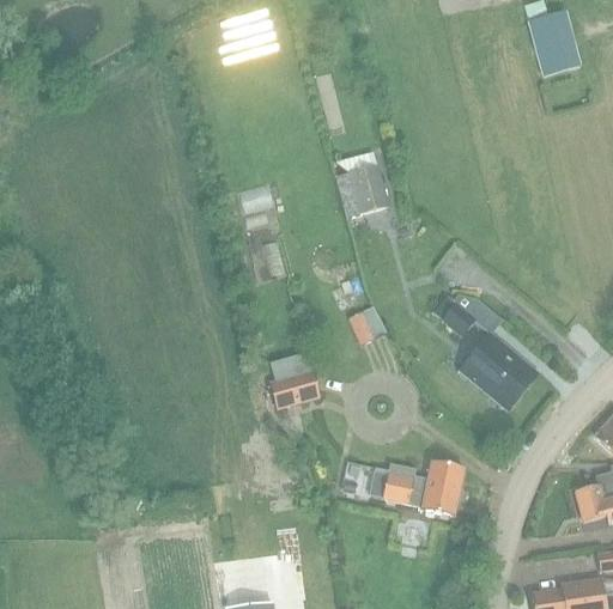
[(539,0),(523,5),(528,18),(546,13),(542,0),(539,0)]
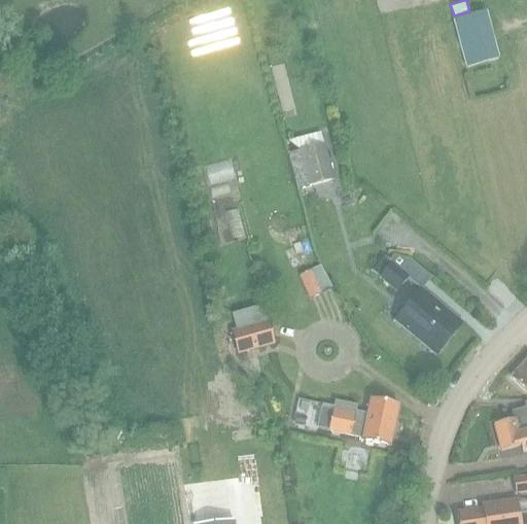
[(455,16),(467,64),(499,55),(486,8),(455,16)]
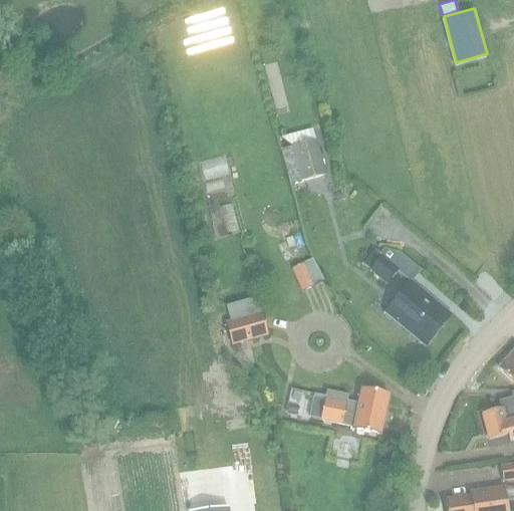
[(293,143),(302,178),(325,172),(316,138),(293,143)]
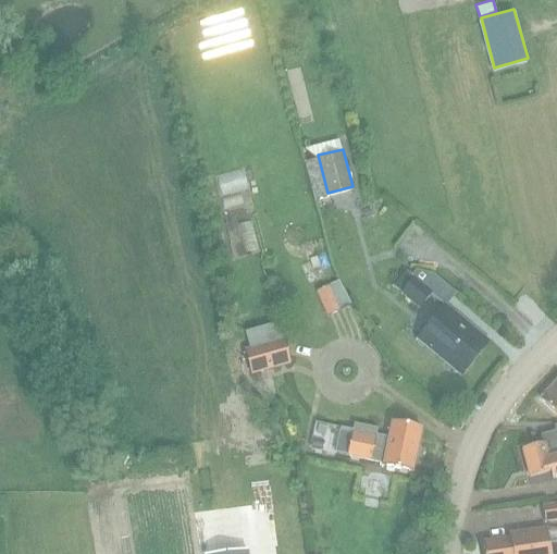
[(416,267),(410,273),(415,277),(413,279),(430,292),(444,303),(445,300),(446,302),(456,291),(433,272),(416,267)]
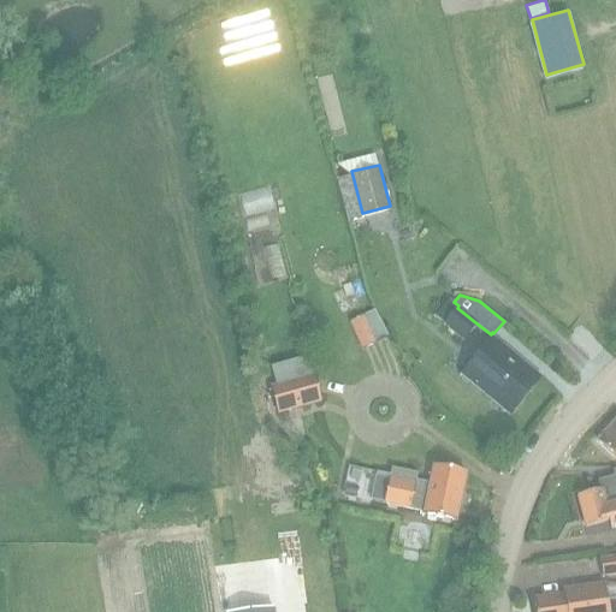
[(450,298),(437,314),(444,319),(442,321),(462,338),(475,322),(457,308),(458,306),(454,302),(450,298)]
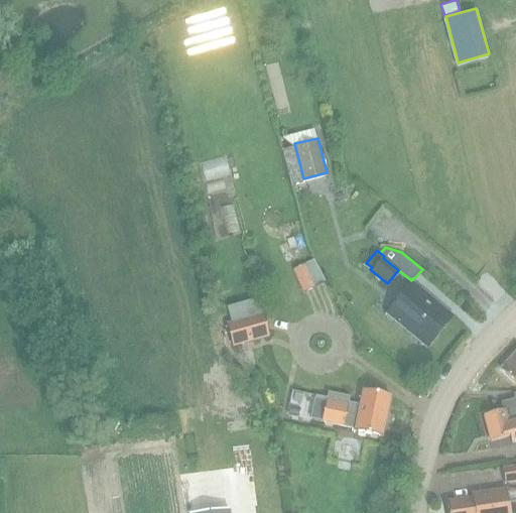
[(385,311),(423,343),(450,309),(413,279),(412,278),(385,311)]
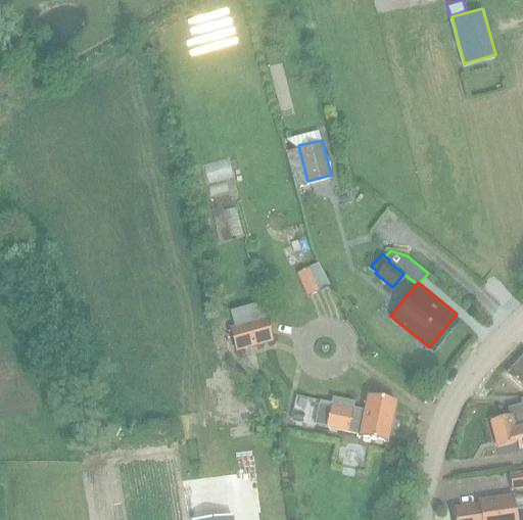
[(232,327),(238,350),(274,339),(268,317),(232,327)]
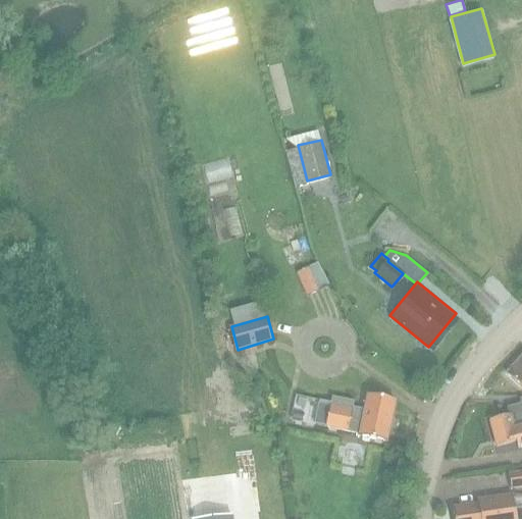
[(521,353),(507,370),(521,382),(521,353)]
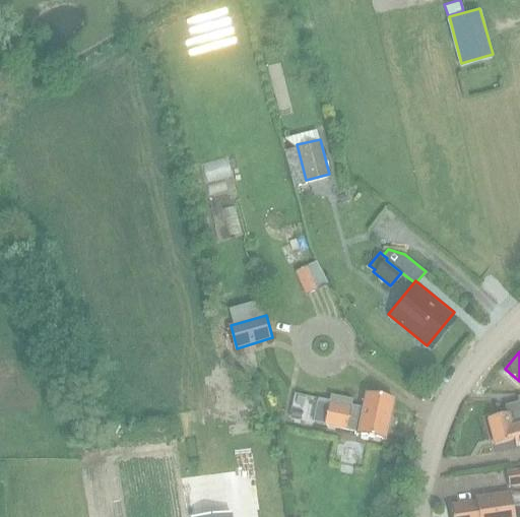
[(359,431),(358,433),(385,439),(394,397),(366,391),(363,409),(329,403),(325,424),(359,431)]
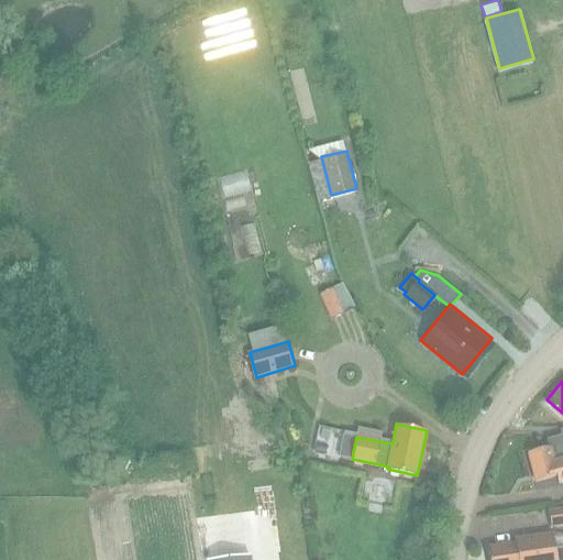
[(530,450),(537,478),(558,472),(560,480),(562,479),(562,427),(560,428),(562,434),(547,437),(549,446),(530,450)]
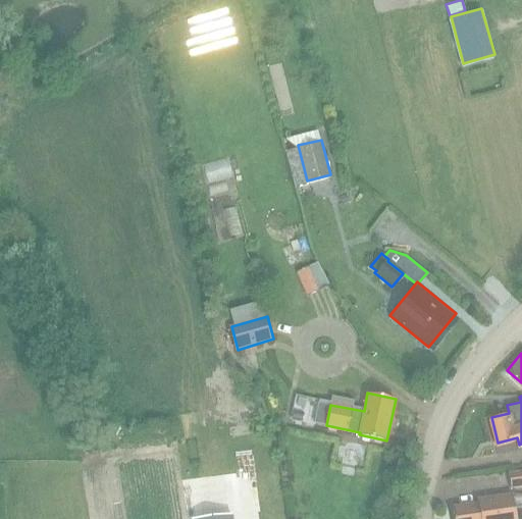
[(511,488),(521,486),(521,470),(509,472),(511,488)]
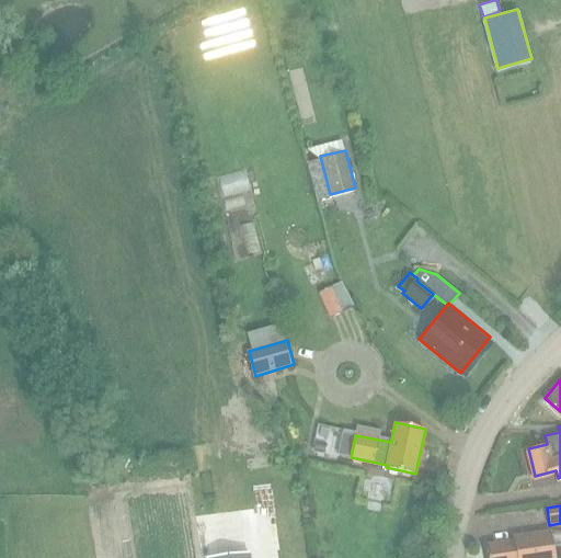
[(554,557),(551,531),(514,536),(514,541),(487,544),(488,557),(554,557)]
